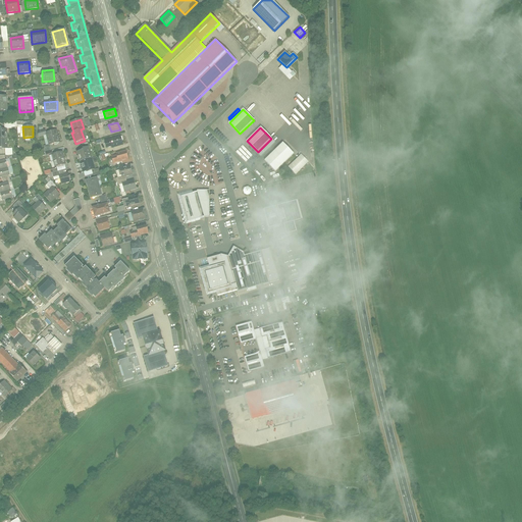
[(7,129),(0,129),(0,148),(8,148),(7,129)]
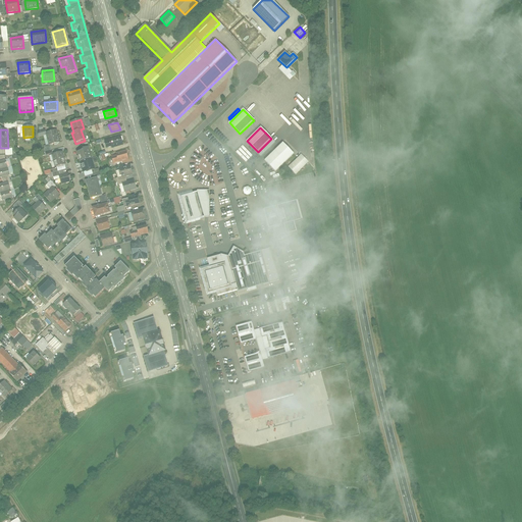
[(59,143),(55,131),(46,134),(49,145),(59,143)]
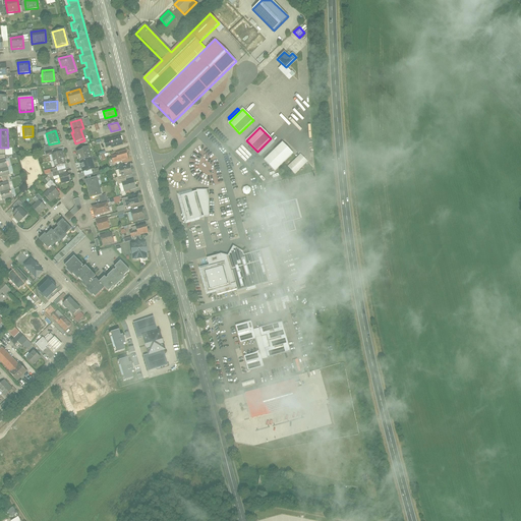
[(123,145),(120,136),(105,140),(106,148),(111,147),(112,148),(123,145)]
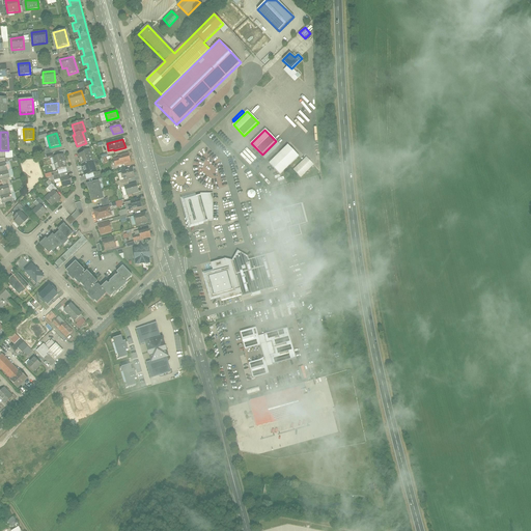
[(288,145),(270,162),(281,173),(299,157),(288,145)]
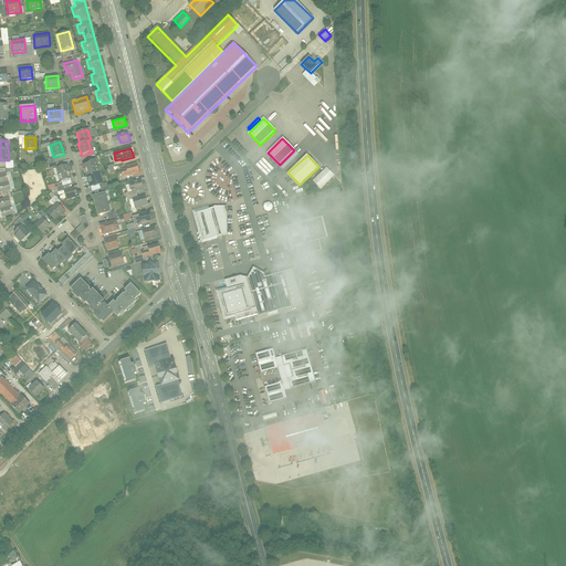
[(103,184),(95,160),(83,164),(90,187),(103,184)]
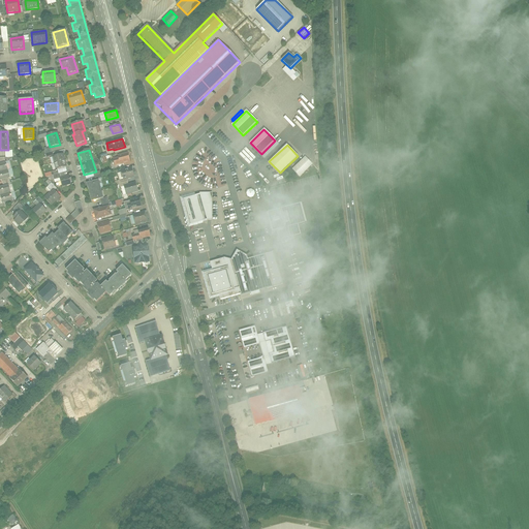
[(131,161),(128,152),(118,155),(118,158),(114,159),(116,166),(131,161)]
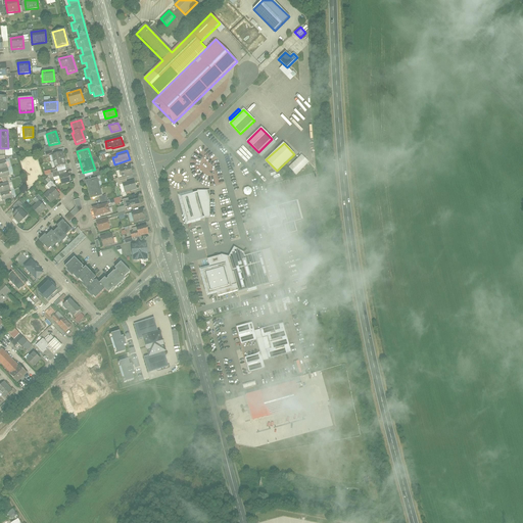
[(60,153),(51,155),(54,169),(64,165),(60,153)]
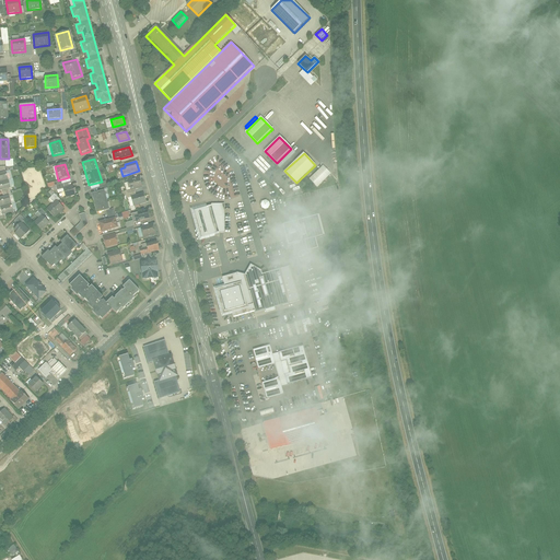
[(323,166),(310,179),(317,188),(331,174),(323,166)]
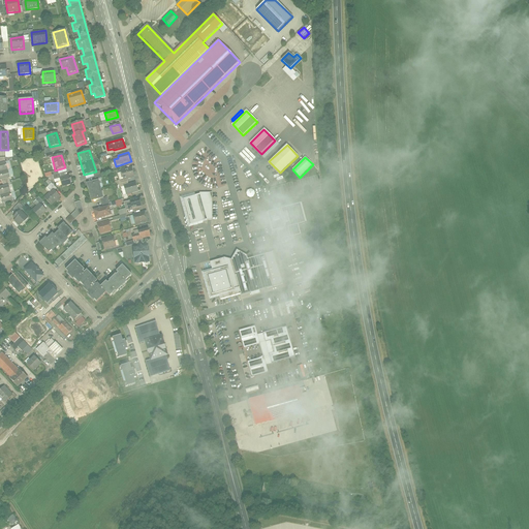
[(0,179),(2,187),(0,187),(0,196),(2,204),(14,200),(9,185),(7,179),(10,178),(7,170),(8,169),(6,161),(0,162),(0,179)]
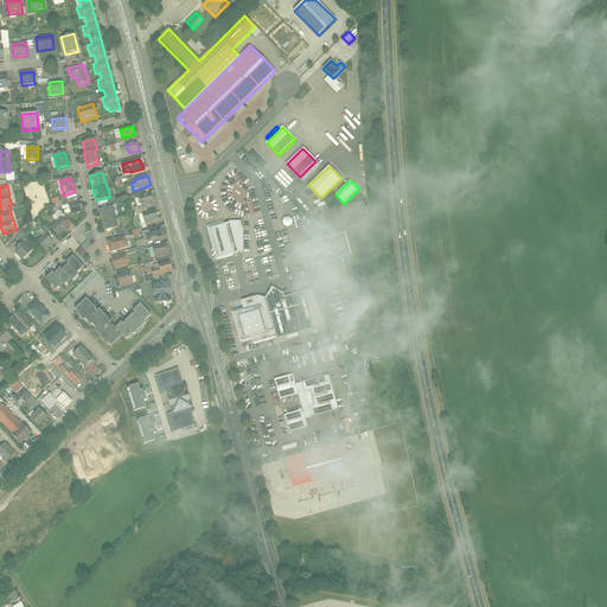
[(154,203),(152,192),(139,196),(141,206),(154,203)]
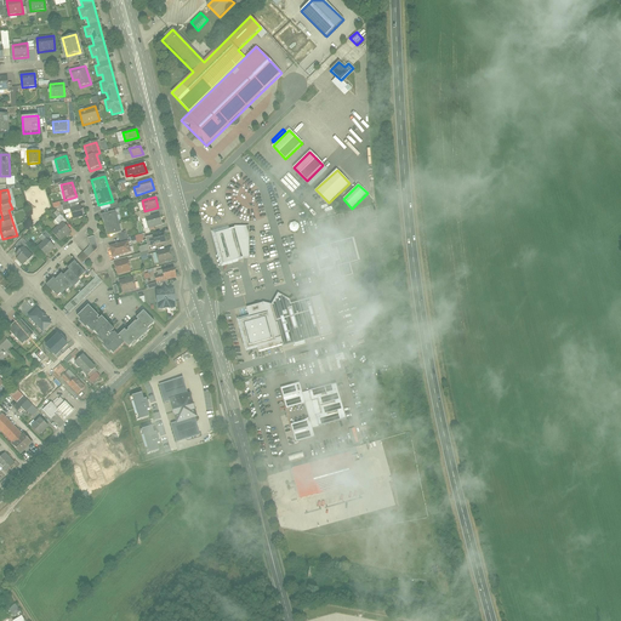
[(85,217),(83,205),(70,209),(73,220),(85,217)]
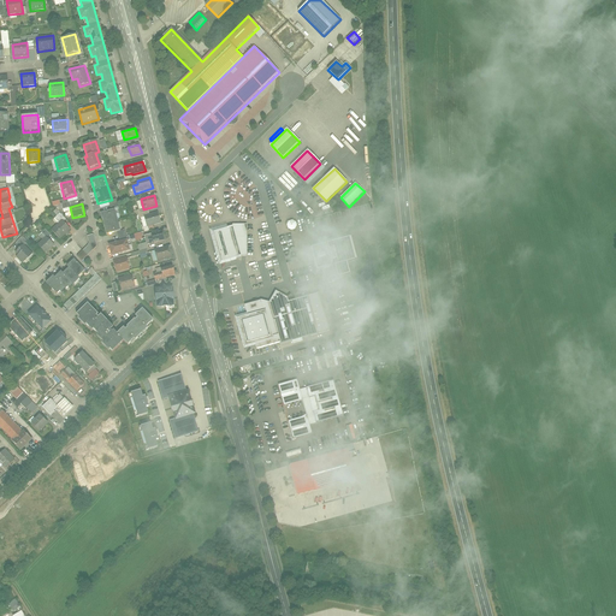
[(114,209),(101,213),(106,235),(120,231),(114,209)]
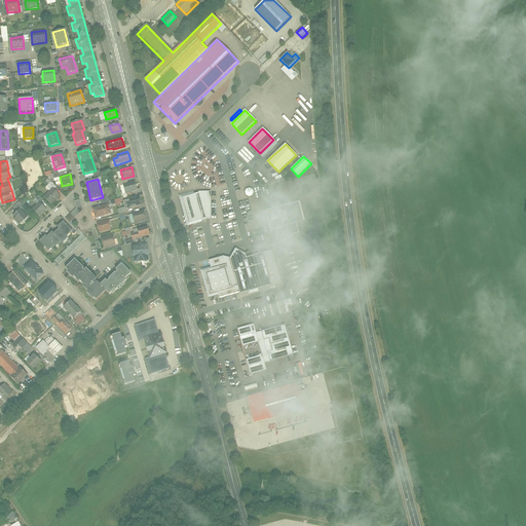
[(138,190),(135,181),(123,185),(126,194),(138,190)]
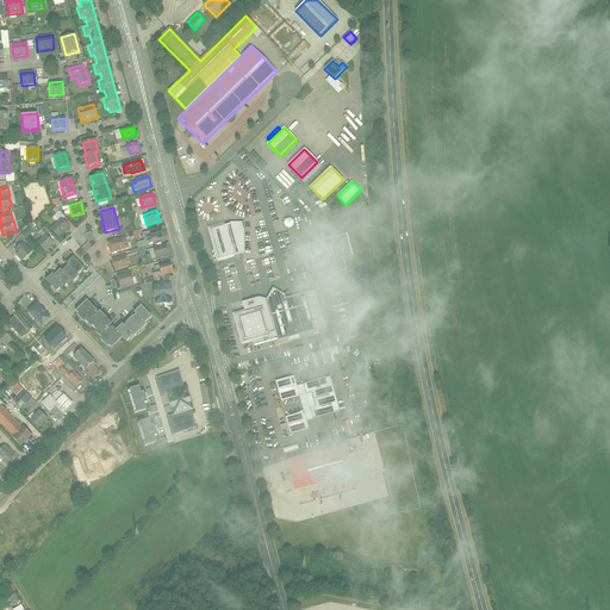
[(62,218),(50,228),(58,236),(69,226),(62,218)]
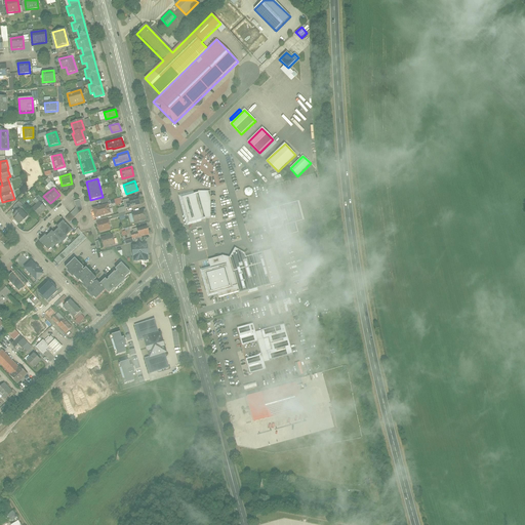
[(197,196),(183,200),(189,224),(204,219),(209,219),(208,193),(198,193),(197,196)]
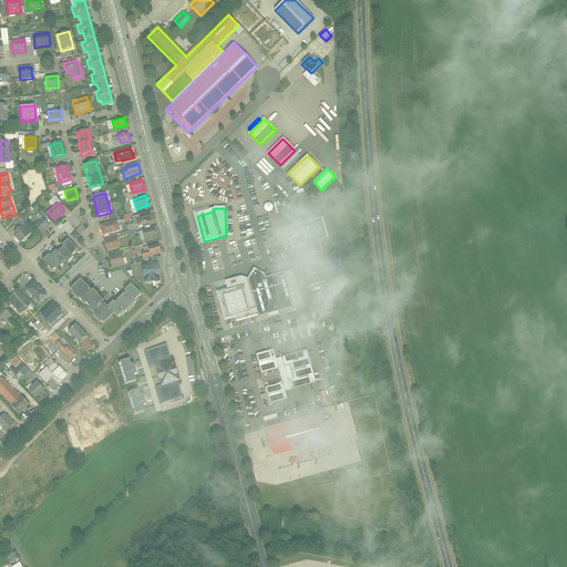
[(151,220),(148,214),(140,216),(140,218),(136,219),(138,224),(151,220)]
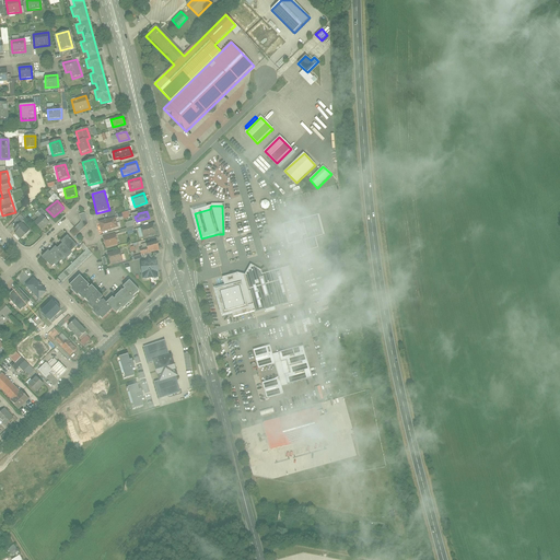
[(70,233),(76,237),(91,222),(82,213),(79,217),(83,220),(70,233)]
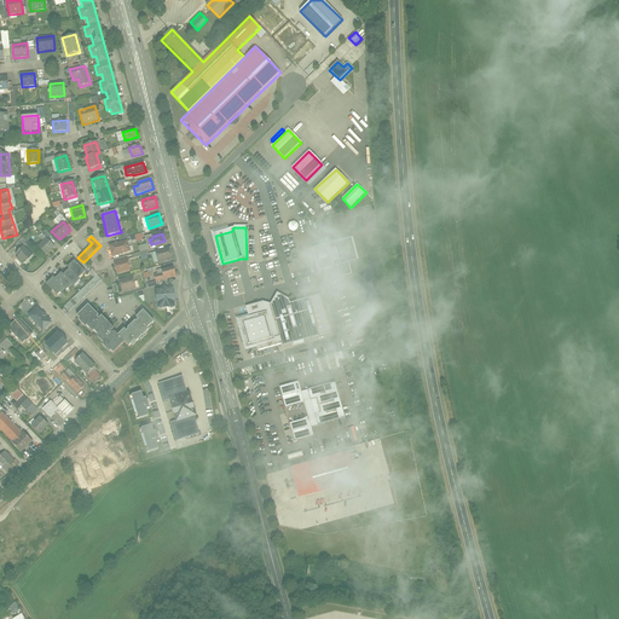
[(55,247),(46,238),(39,246),(47,254),(55,247)]
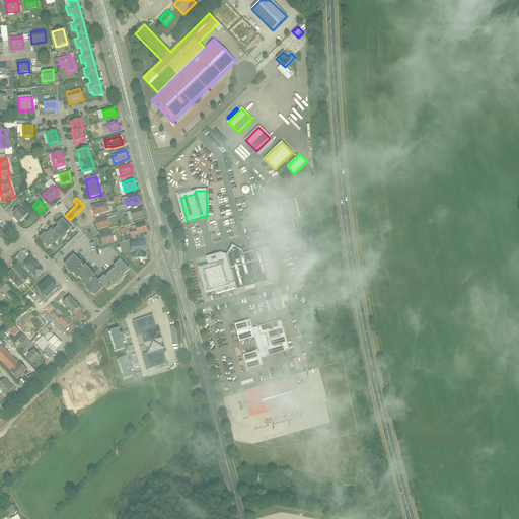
[(283,224),(285,233),(295,230),(292,221),(301,219),(296,200),(263,209),(268,228),(283,224)]
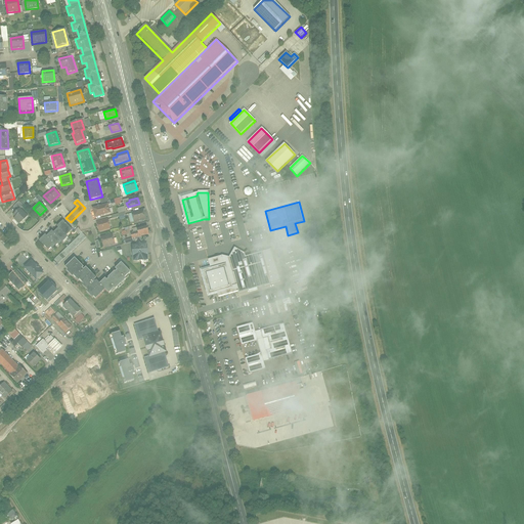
[(108,204),(92,208),(95,218),(111,214),(108,204)]
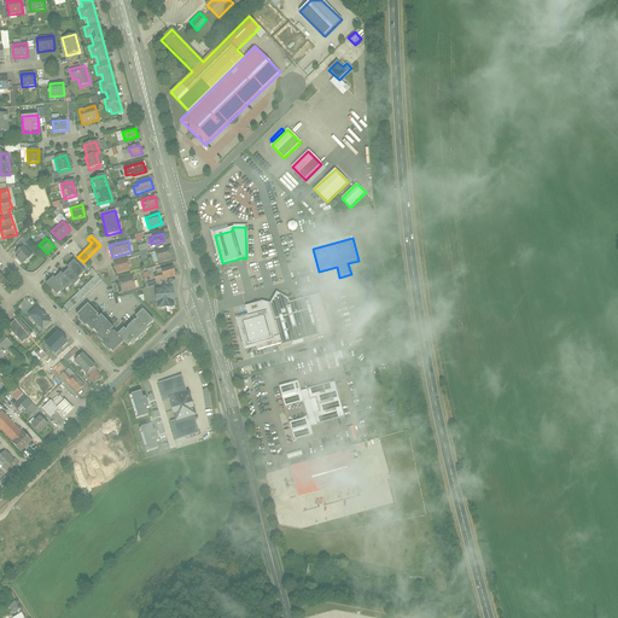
[(21,255),(17,258),(23,266),(33,257),(21,244),(15,249),(21,255)]
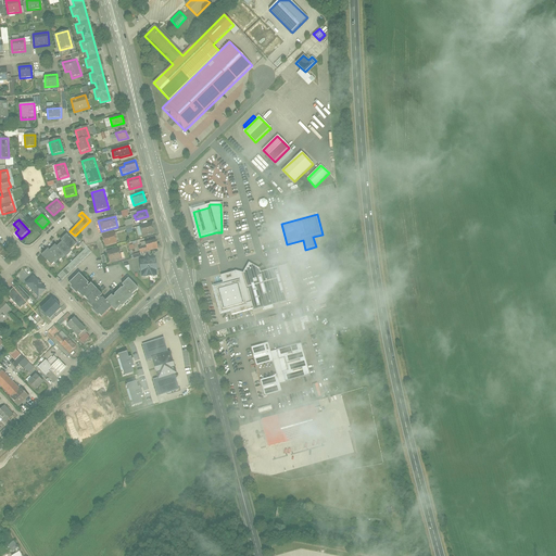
[(125,220),(126,229),(134,228),(133,219),(125,220)]
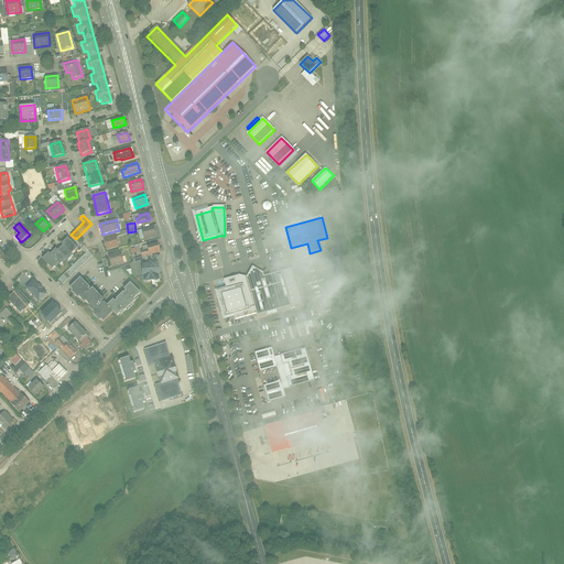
[(156,237),(153,226),(141,229),(144,240),(156,237)]
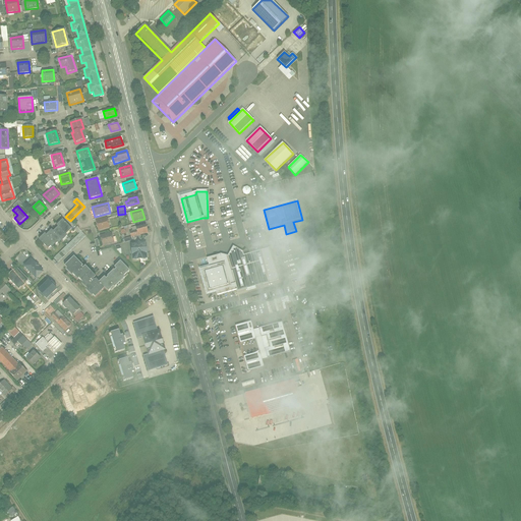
[(107,218),(96,221),(98,231),(110,228),(107,218)]
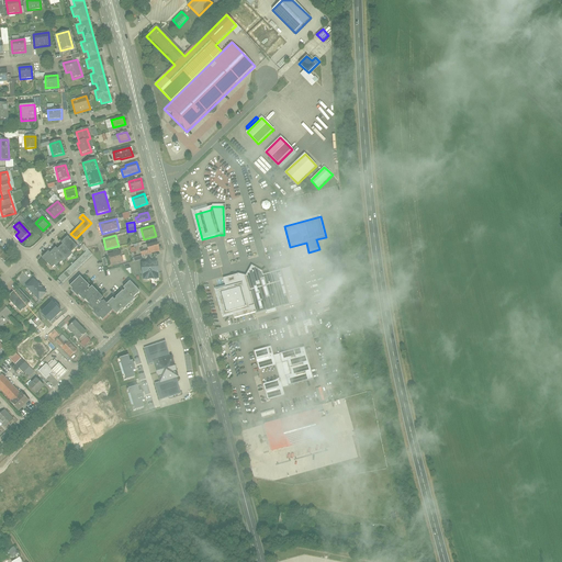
[(48,253),(42,259),(53,269),(58,263),(59,265),(65,259),(67,261),(74,256),(71,254),(78,248),(68,237),(62,244),(63,246),(57,250),(56,249),(49,255),(48,253)]
